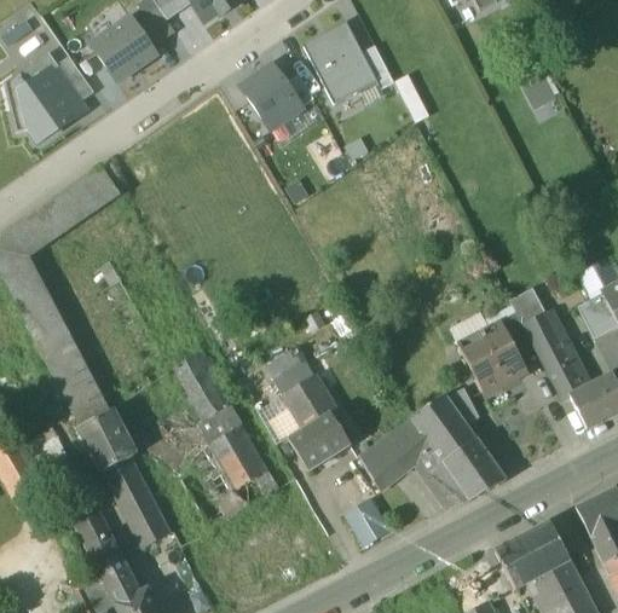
[(0,24),(0,35),(21,64),(59,35),(33,0),(0,24)]
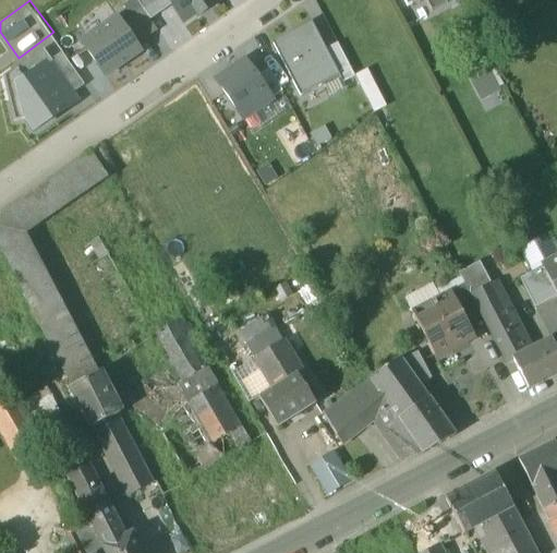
[(140,0),(144,5),(150,16),(172,1),(171,0),(140,0)]
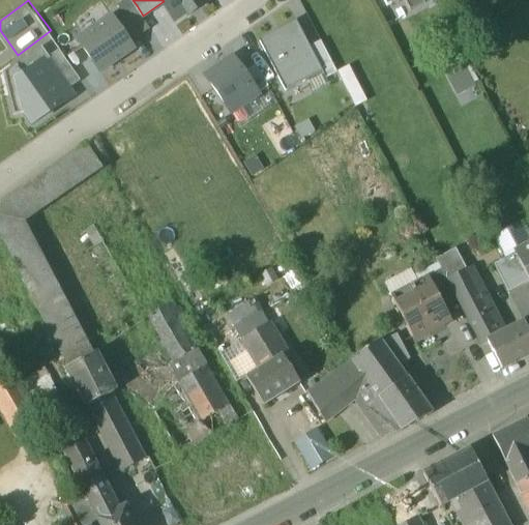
[(163,0),(164,1),(175,17),(187,7),(189,10),(203,2),(202,0),(163,0)]
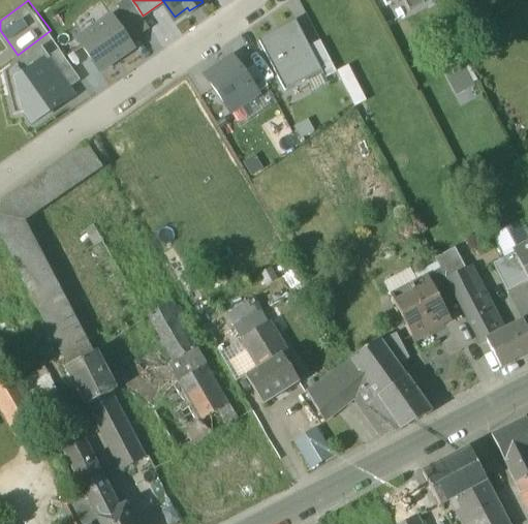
[(136,5),(117,19),(130,38),(150,25),(143,16),(136,5)]
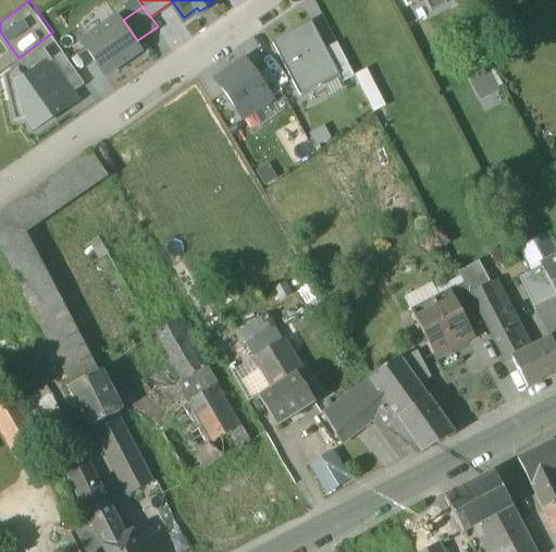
[(118,13),(82,38),(104,72),(140,47),(118,13)]
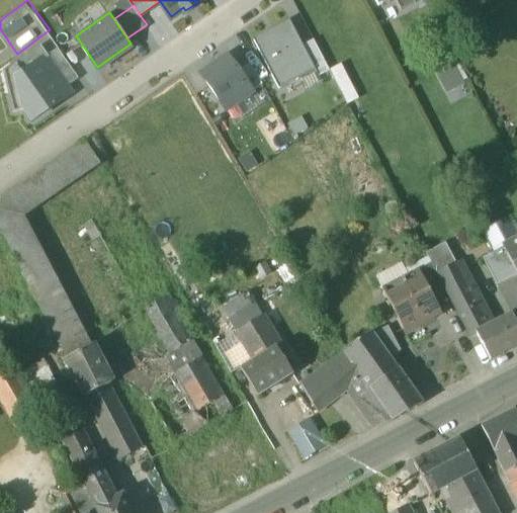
[(289,16),(253,34),(279,85),(298,75),(316,67),(303,41),(289,16)]
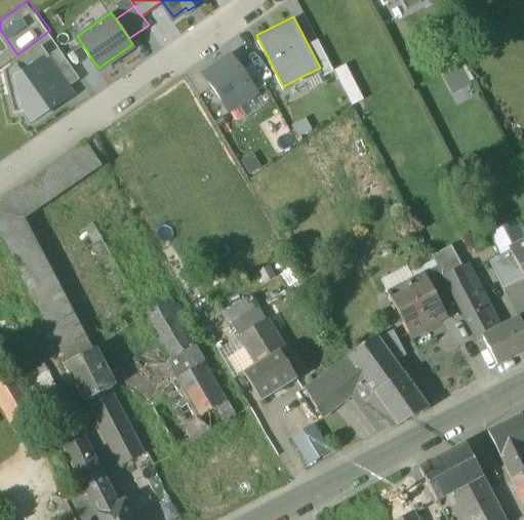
[(317,37),(307,42),(320,68),(323,73),(333,68),(317,37)]
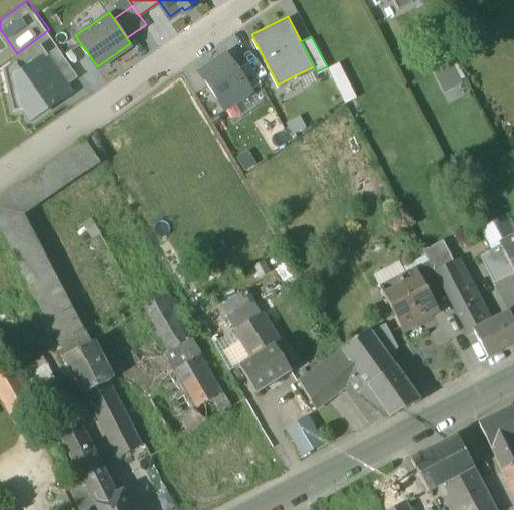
[(9,89),(13,109),(24,106),(31,117),(62,95),(47,72),(57,65),(47,51),(40,42),(11,62),(19,72),(15,74),(18,87),(9,89)]
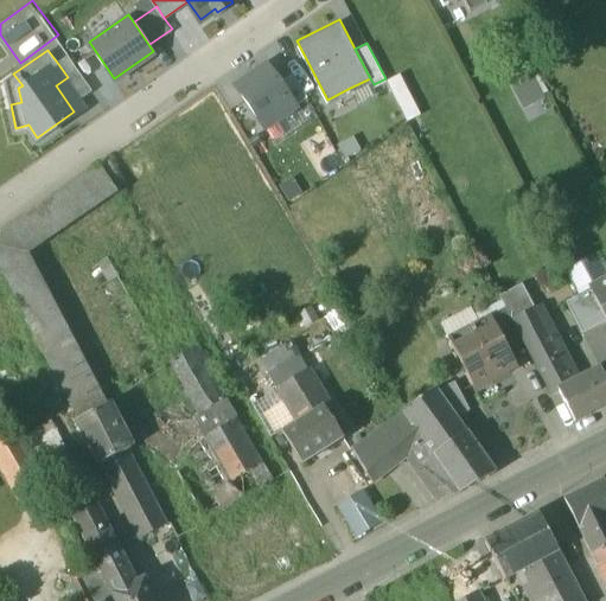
[(68,52),(56,61),(68,77),(80,95),(90,87),(68,52)]
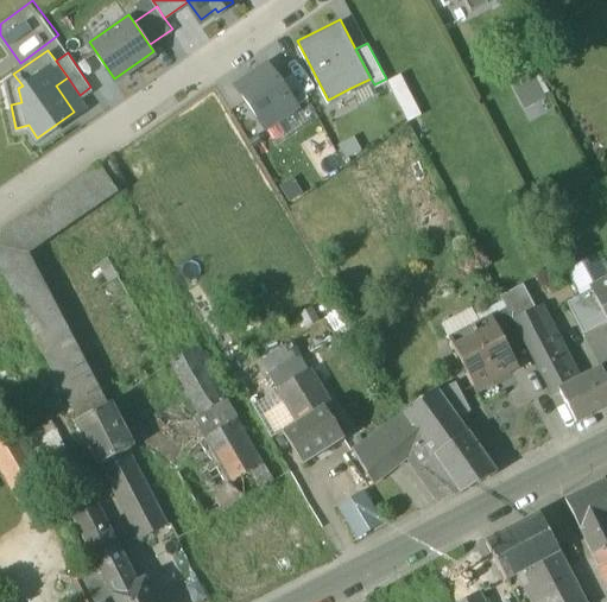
[(269,62),(236,83),(265,125),(297,102),(280,80),(269,62)]
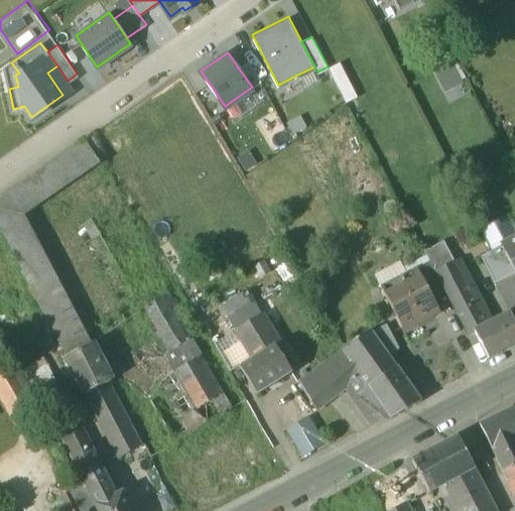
[(248,60),(238,68),(252,87),(262,81),(248,60)]
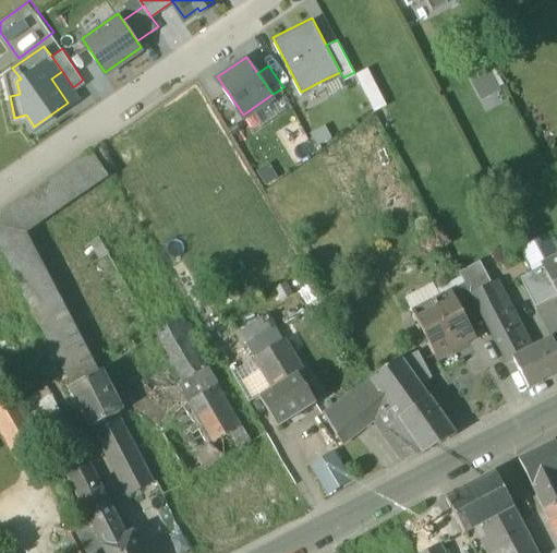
[(387,101),(367,65),(355,72),(374,108),(387,101)]
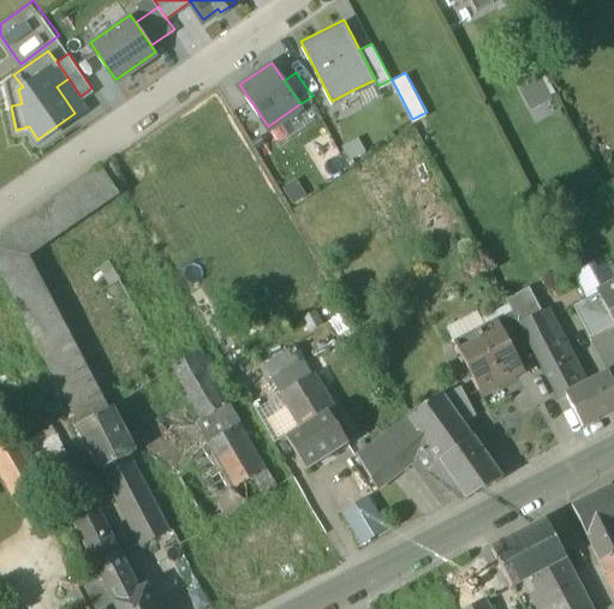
[(5,81),(11,106),(22,103),(18,89),(23,87),(13,75),(5,81)]
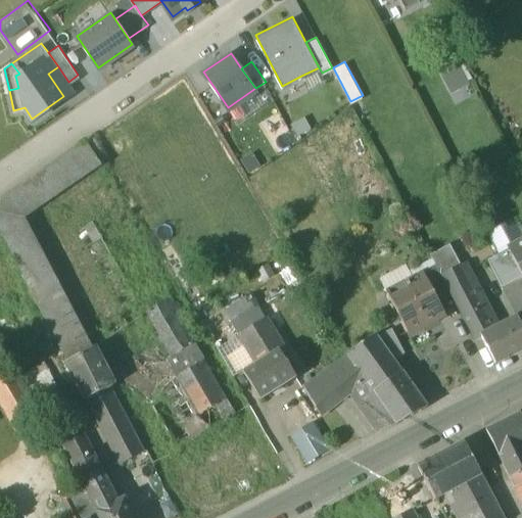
[(462,63),(444,72),(455,95),(472,87),(462,63)]
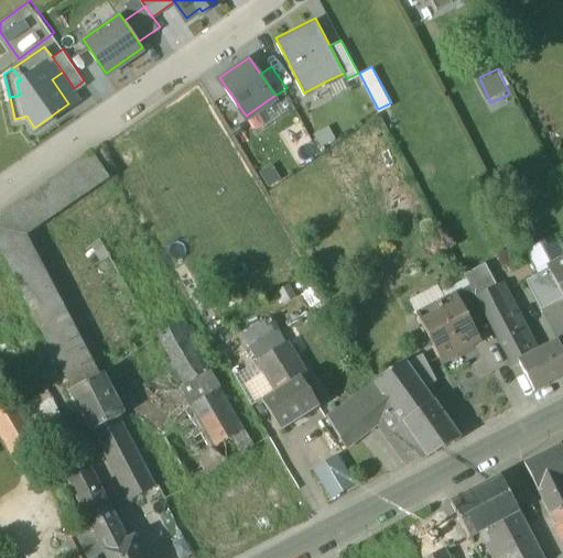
[(63,72),(52,79),(68,104),(79,96),(74,88),(63,72)]
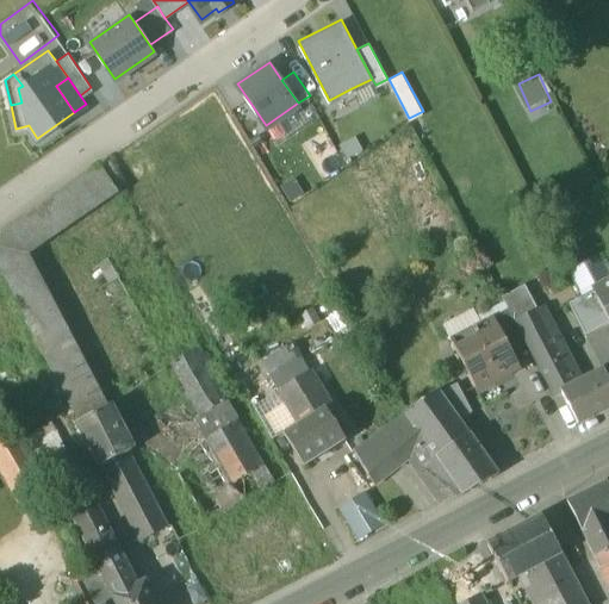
[(372,79),(352,88),(361,105),(380,94),(376,85),(372,79)]
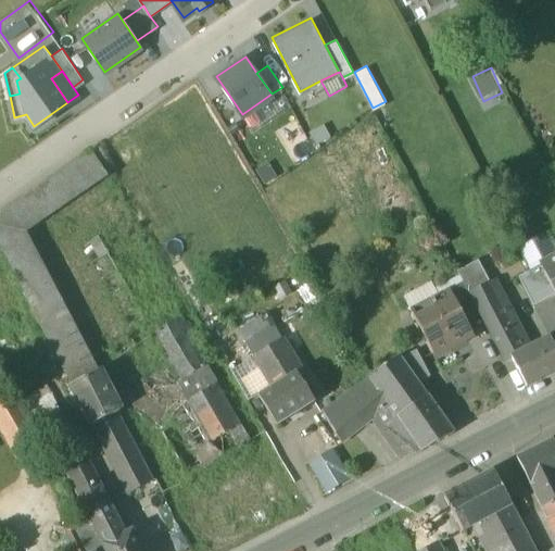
[(272,94),(242,114),(253,129),(281,109),(272,94)]
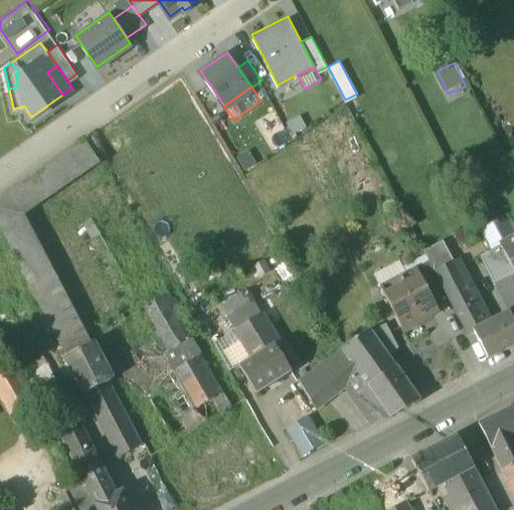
[(0,195),(0,226),(57,336),(82,323),(26,213),(101,161),(84,137),(0,195)]
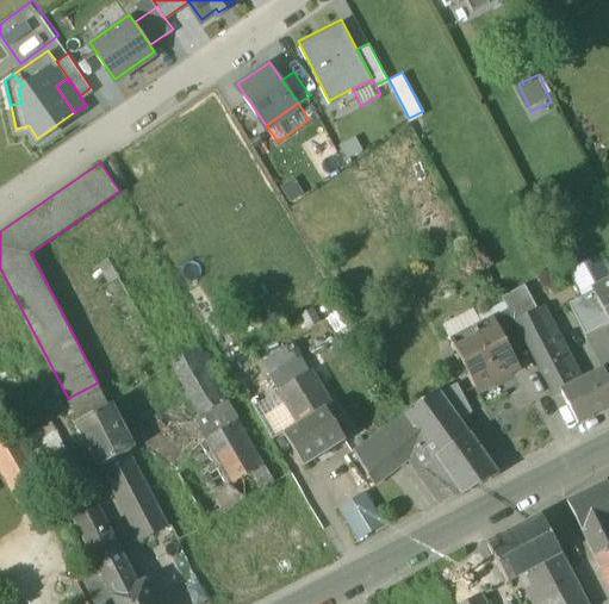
[(421,206),(423,225),(441,223),(448,222),(447,205),(440,206),(439,205),(421,206)]
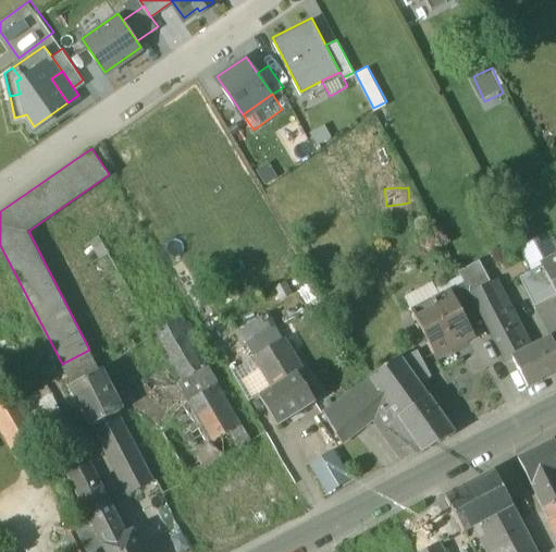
[(522,250),(531,267),(543,261),(534,245),(522,250)]
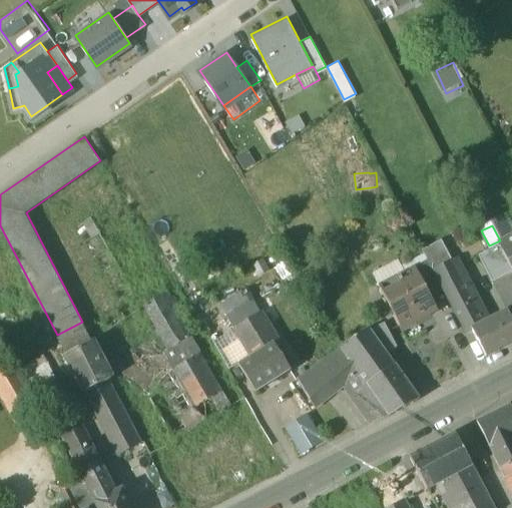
[(511,230),(511,234),(500,240),(511,263),(511,230)]
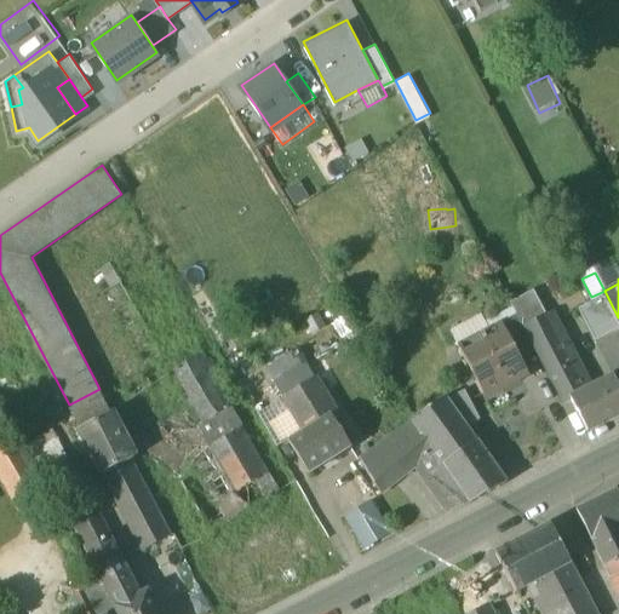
[(513,299),(517,310),(525,323),(546,311),(533,288),(513,299)]
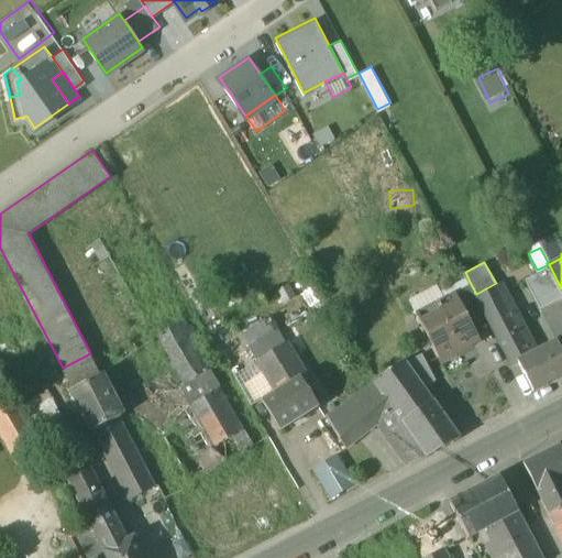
[(561,288),(549,264),(537,270),(552,299),(561,295),(561,288)]
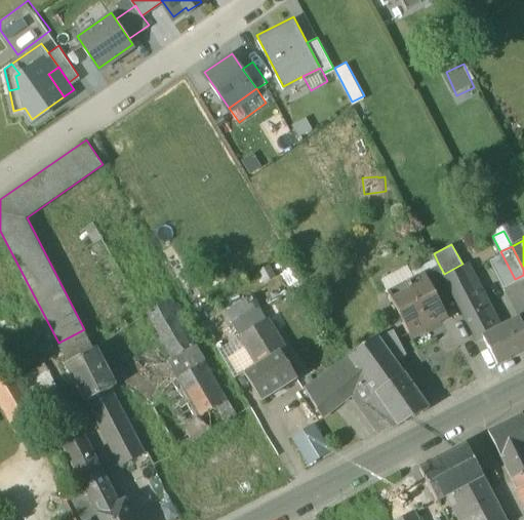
[(505,285),(515,279),(500,251),(489,257),(505,285)]
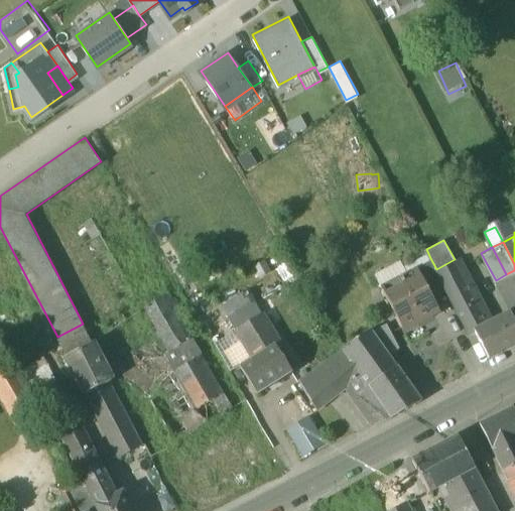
[(425,253),(404,264),(407,270),(415,266),(429,259),(425,253)]
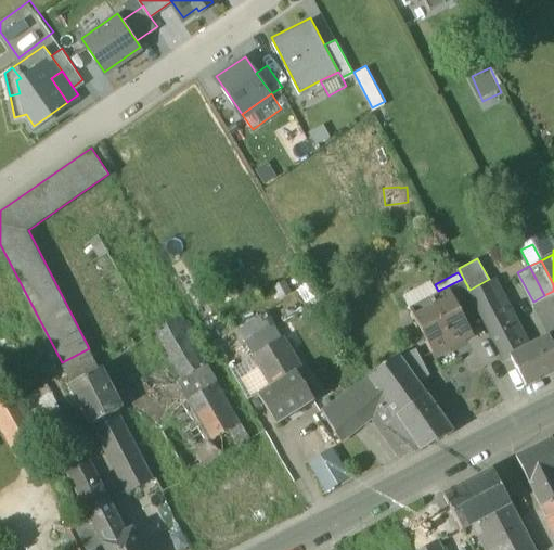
[(402,293),(409,306),(427,297),(438,291),(435,284),(430,278),(402,293)]
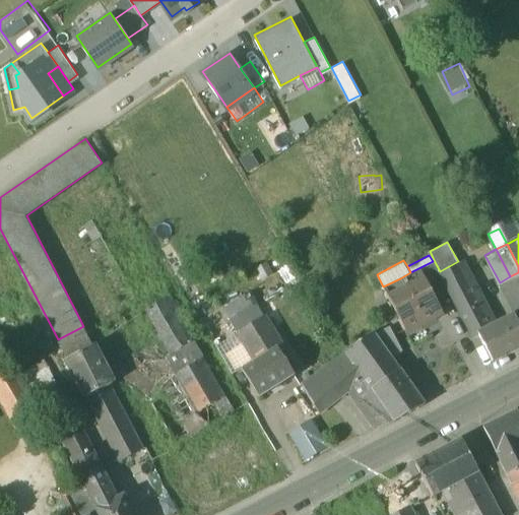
[(418,268),(436,299),(451,291),(440,271),(434,260),(433,261),(418,268)]
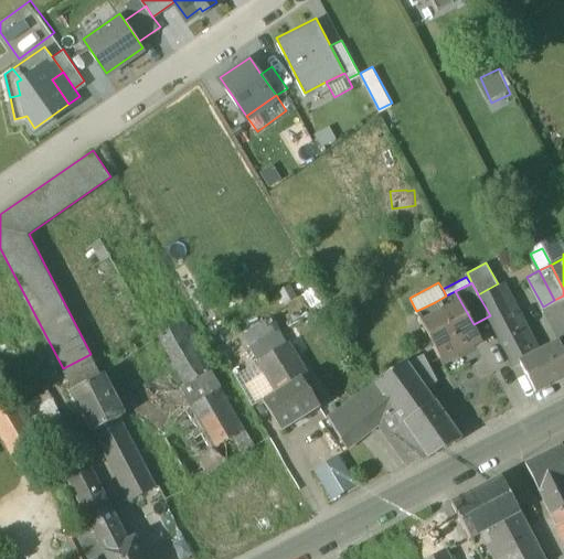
[(490,315),(514,363),(520,359),(519,358),(531,352),(531,345),(498,283),(478,294),(490,315)]
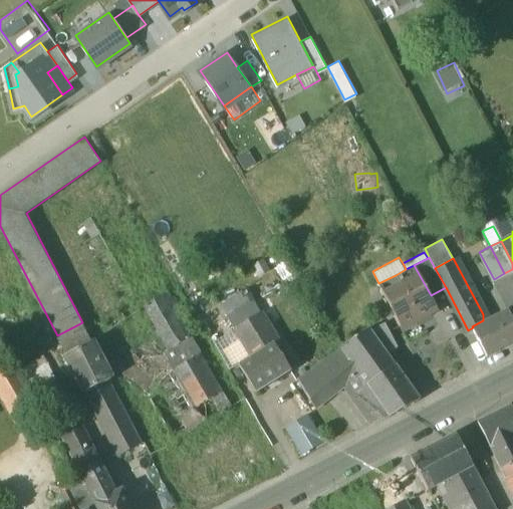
[(381,287),(401,325),(417,317),(419,320),(432,313),(424,299),(431,295),(414,265),(406,269),(396,275),(398,279),(381,287)]
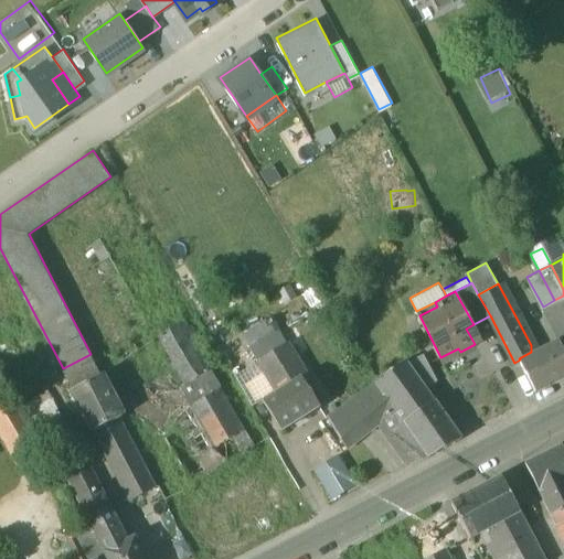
[(437,307),(435,302),(416,311),(419,315),(437,307)]
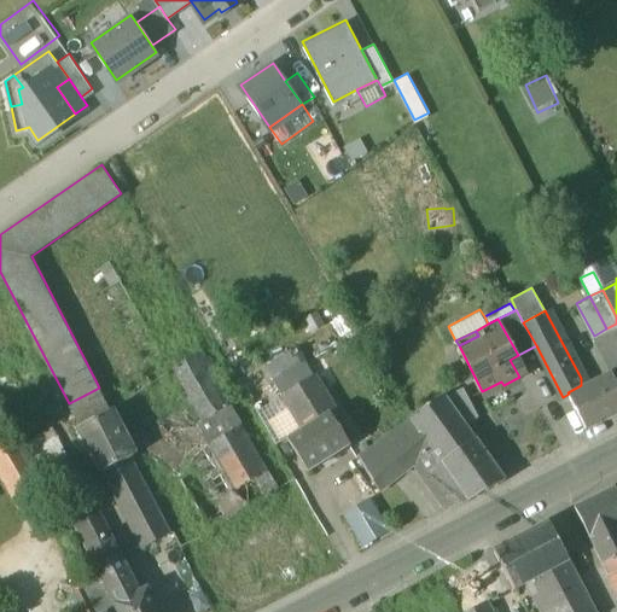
[(158,357),(167,371),(203,350),(195,336),(158,357)]
